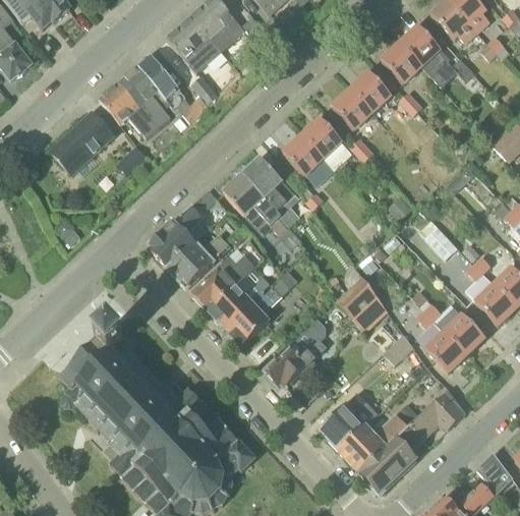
[(69,10),(61,0),(3,0),(21,24),(32,16),(41,30),(51,21),(52,22),(69,10)]
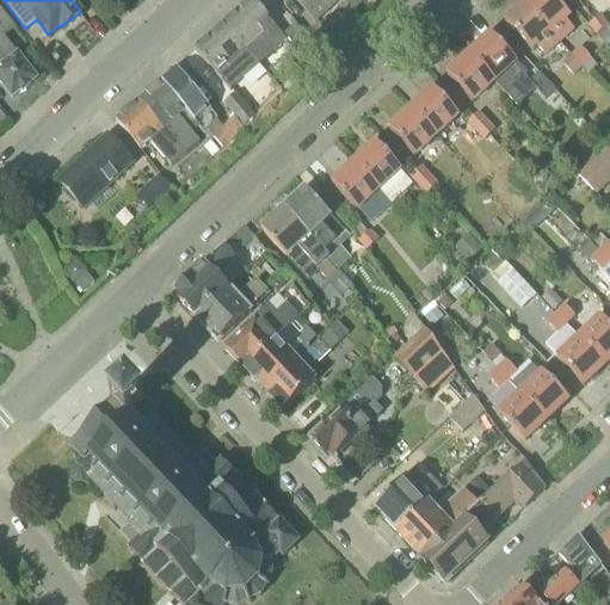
[(282,30),(256,0),(245,0),(222,20),(244,45),(245,44),(259,60),(284,37),(305,60),(319,47),(320,45),(307,30),(305,31),(294,19),(282,30)]
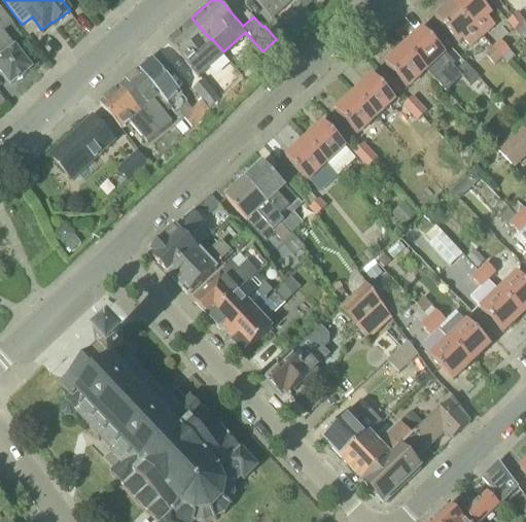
[(272,14),(288,0),(257,0),(270,13),(270,12),(272,14)]
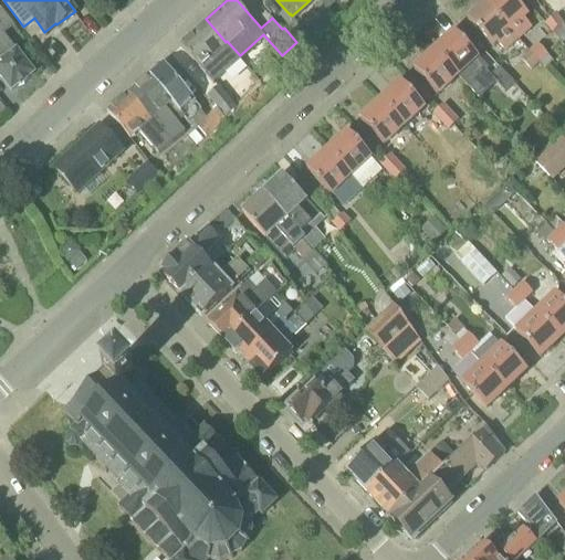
[(301,48),(336,14),(323,0),(318,0),(312,6),(306,11),(305,9),(297,16),(284,28),(296,42),(295,43),(301,48)]
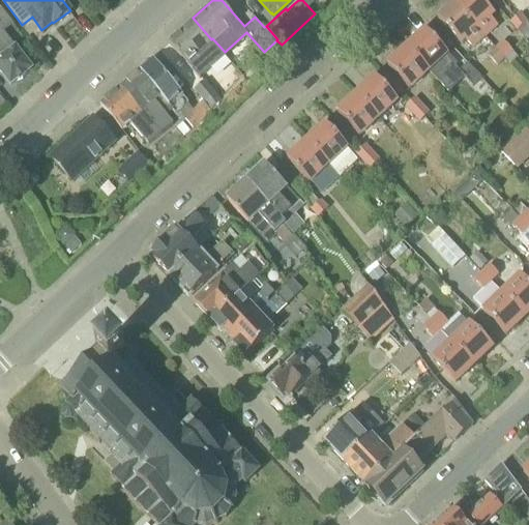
[(472,44),(483,33),(453,0),(437,16),(461,40),(466,36),(472,44)]
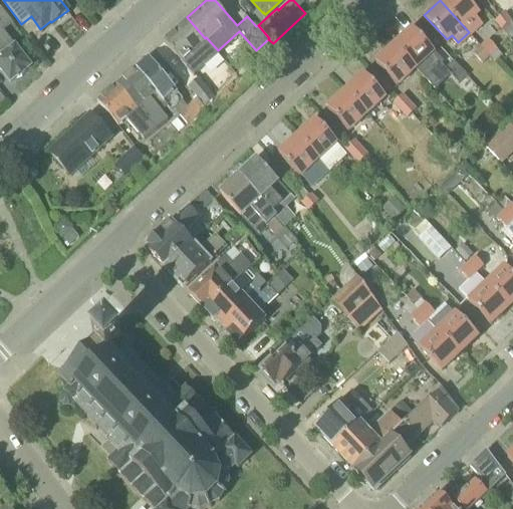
[(479,10),(469,0),(440,0),(469,32),(482,20),(475,13),(479,10)]
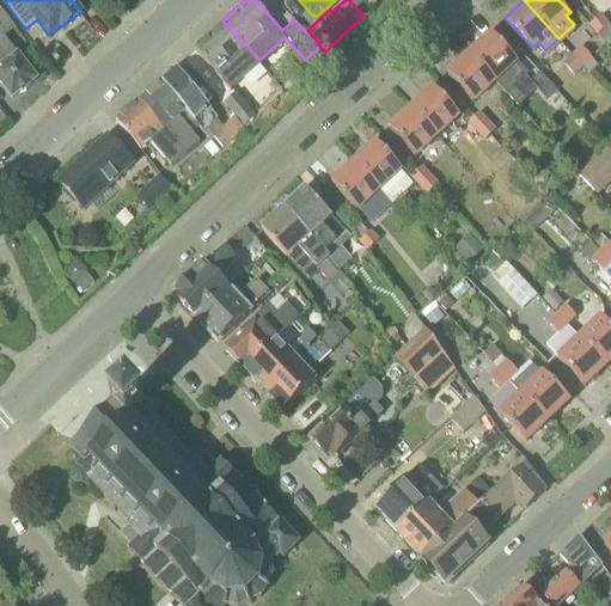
[(16,24),(0,4),(0,79),(11,95),(36,75),(4,32),(16,24)]
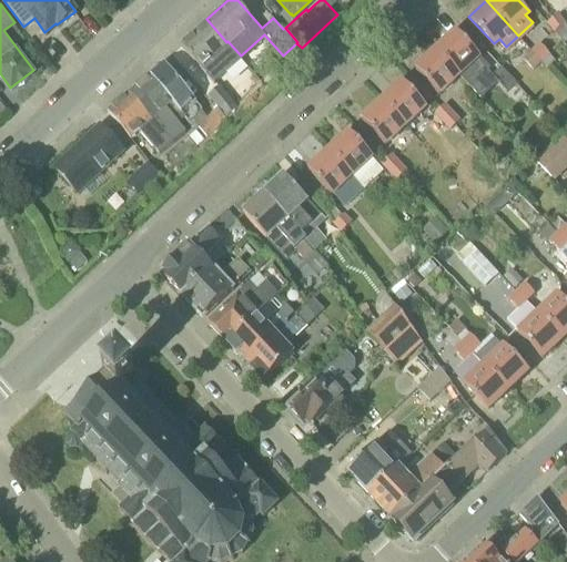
[(566,38),(566,24),(557,13),(548,20),(564,40),(566,38)]
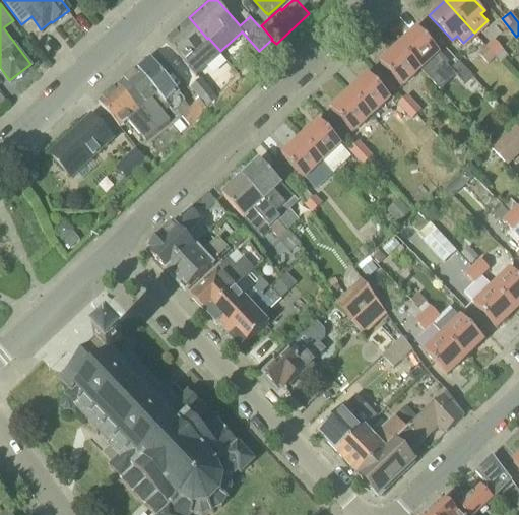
[(195,73),(206,64),(194,51),(207,39),(189,17),(165,39),(195,73)]
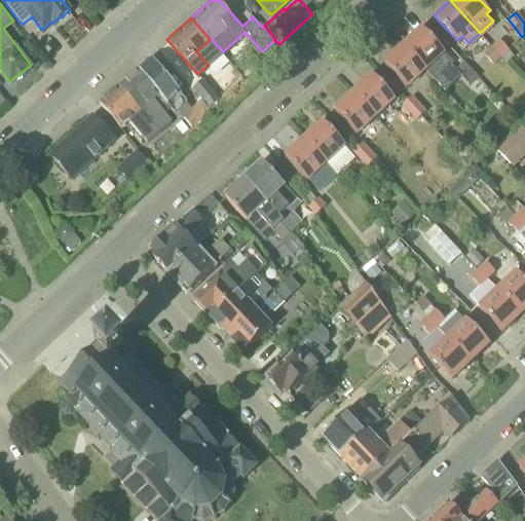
[(436,78),(453,60),(421,27),(403,43),(424,67),(436,78)]
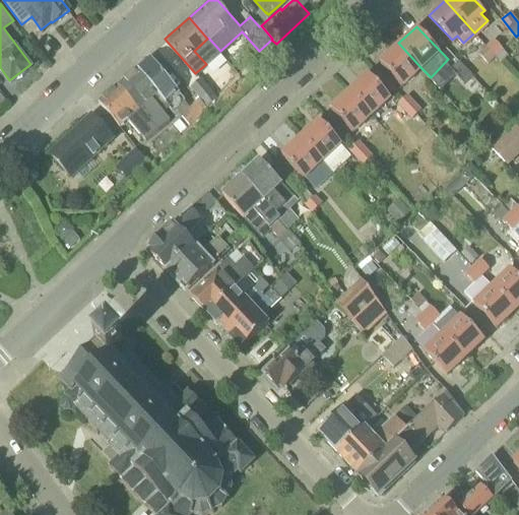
[(492,37),(484,44),(495,54),(502,47),(492,37)]
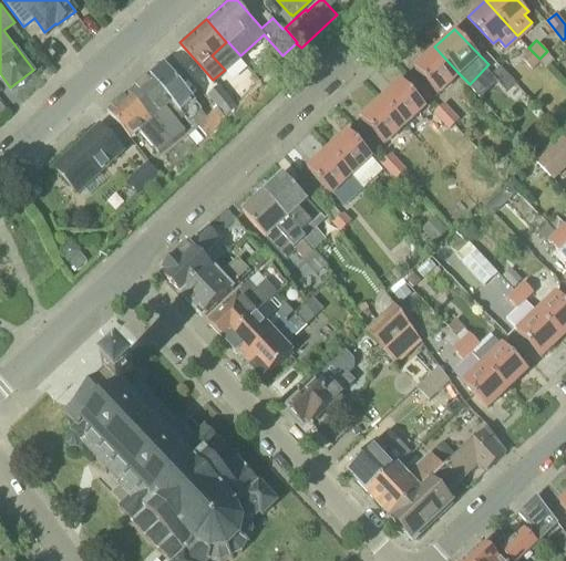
[(434,47),(414,66),(438,91),(458,72),(434,47)]
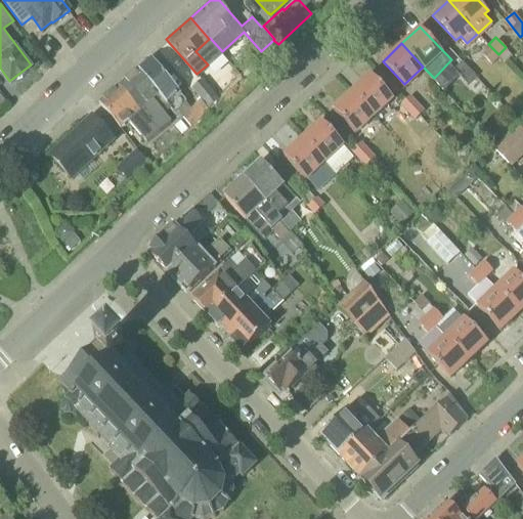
[(498,54),(488,44),(482,50),(491,60),(498,54)]
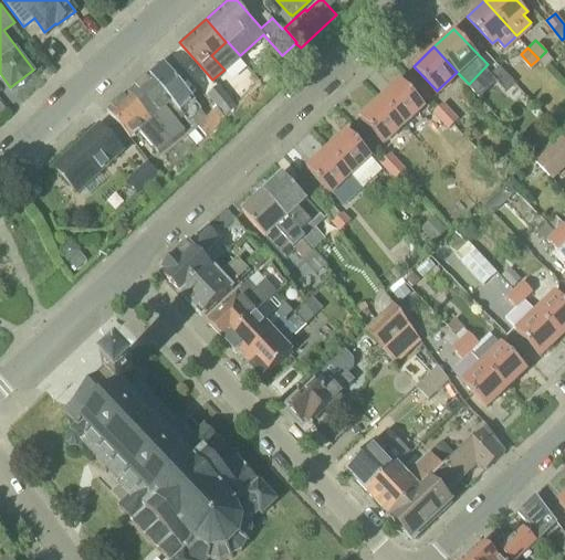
[(539,59),(544,65),(553,59),(546,51),(539,59)]
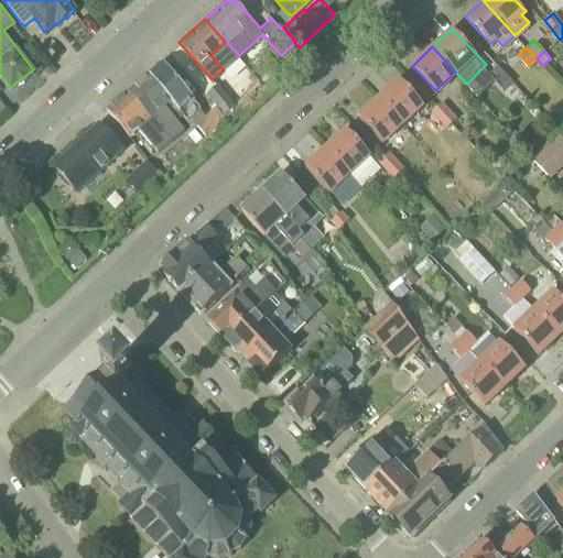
[(201,106),(161,61),(148,72),(171,98),(190,120),(194,116),(192,113),(201,106)]
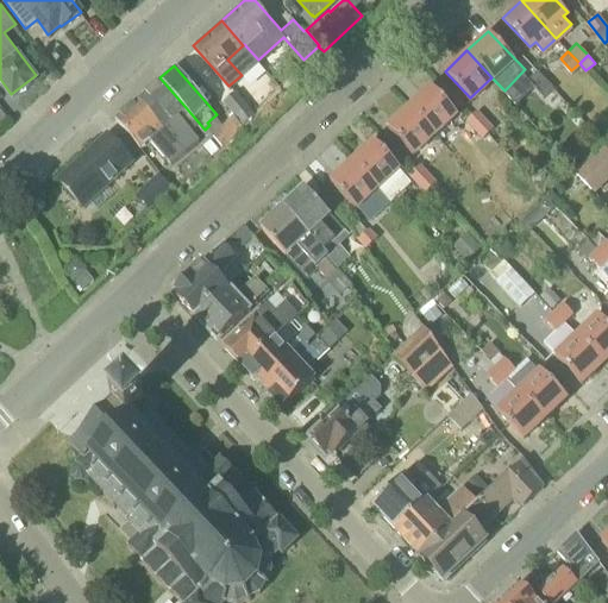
[(553,86),(537,68),(527,77),(533,83),(534,85),(533,86),(543,95),(553,86)]
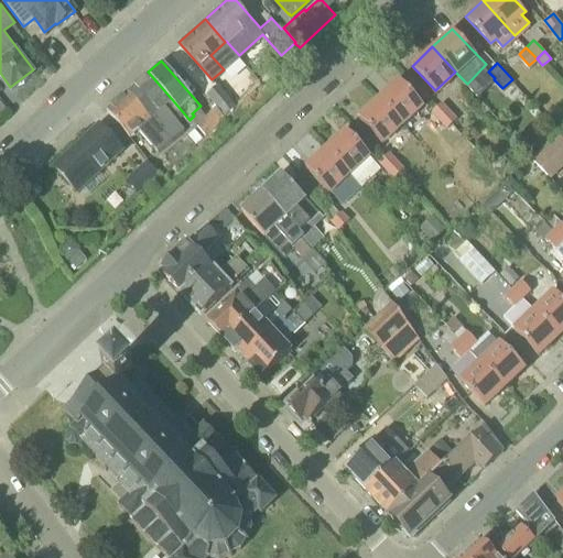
[(164,104),(171,98),(148,72),(128,88),(171,137),(183,126),(164,104)]
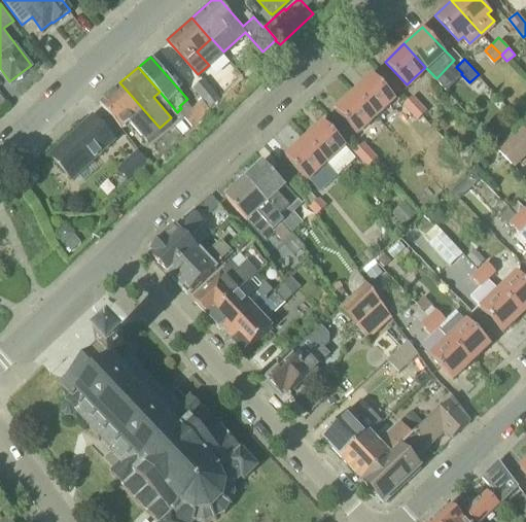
[(394,96),(373,73),(354,91),(375,113),(394,96)]
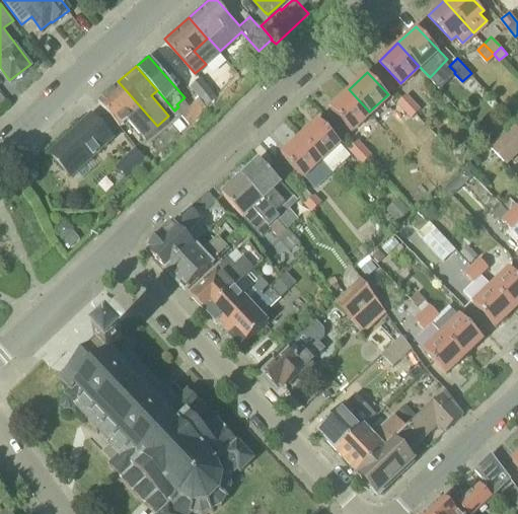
[(198,95),(205,103),(215,94),(199,76),(191,84),(199,94),(198,95)]
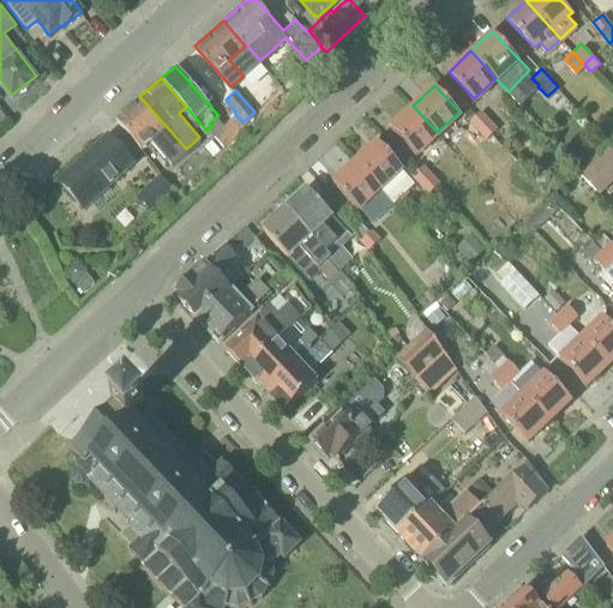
[(115,118),(138,144),(139,143),(142,145),(151,137),(172,161),(186,149),(139,96),(115,118)]
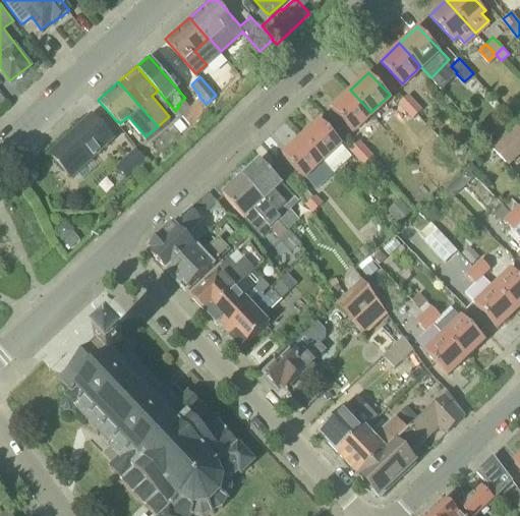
[(350,90),(331,107),(352,130),(370,112),(350,90)]
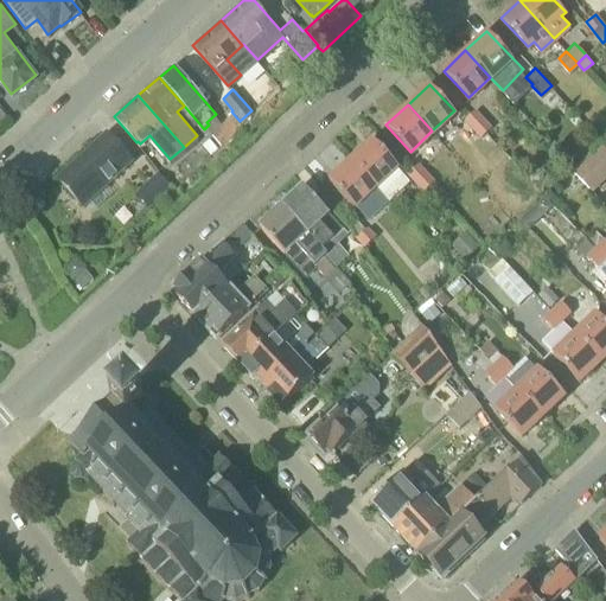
[(483,117),(474,108),(464,117),(473,127),(483,117)]
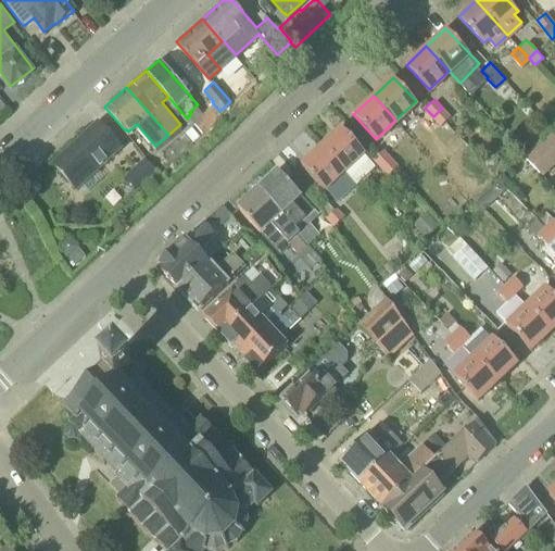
[(193,120),(202,129),(221,113),(219,112),(219,111),(212,102),(193,120)]
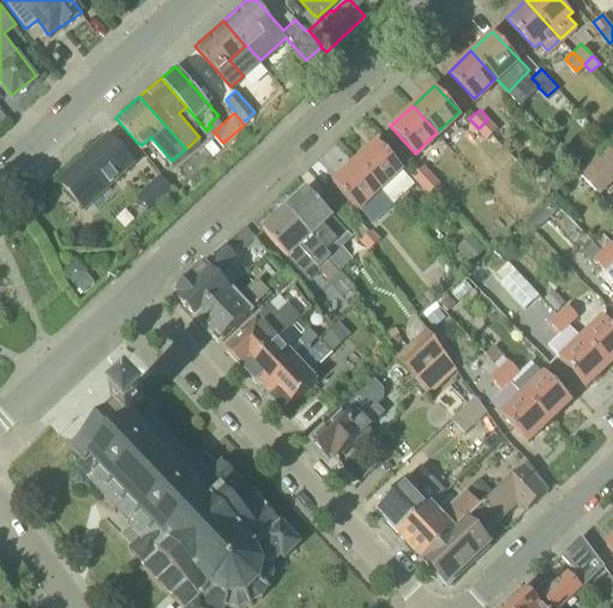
[(487,137),(497,127),(488,119),(479,128),(487,137)]
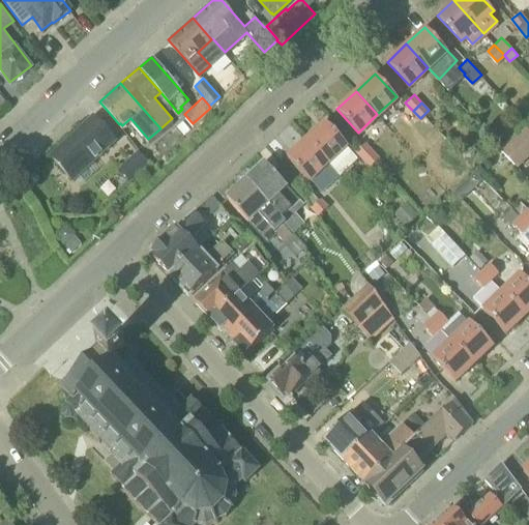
[(50,154),(72,179),(93,159),(115,140),(92,114),(50,154)]
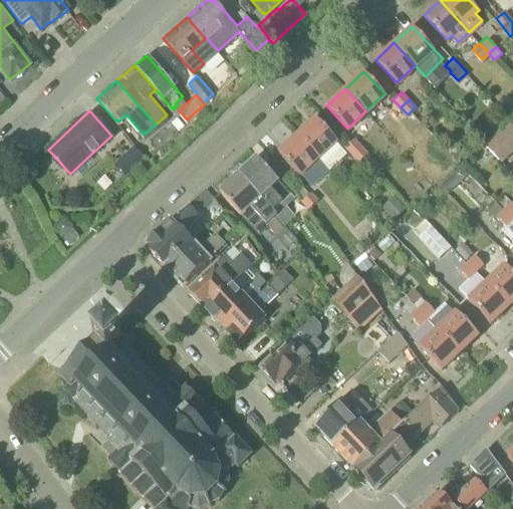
[(170,119),(178,128),(184,122),(176,113),(170,119)]
